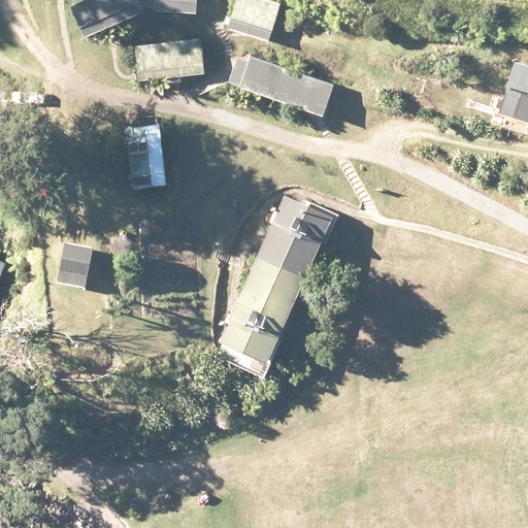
[(70,0),(65,3),(81,39),(147,9),(143,0),(70,0)]
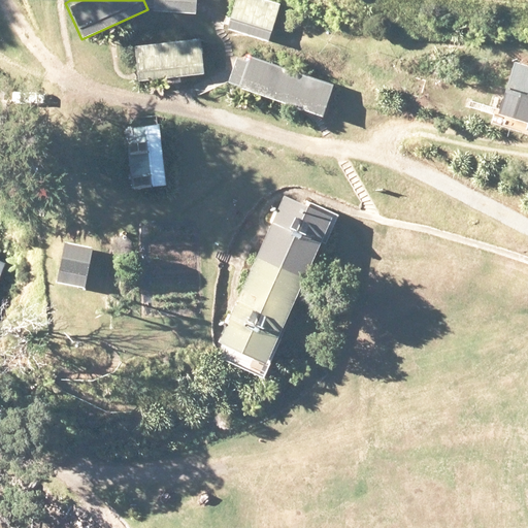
[(157,0),(157,11),(198,12),(197,0),(157,0)]
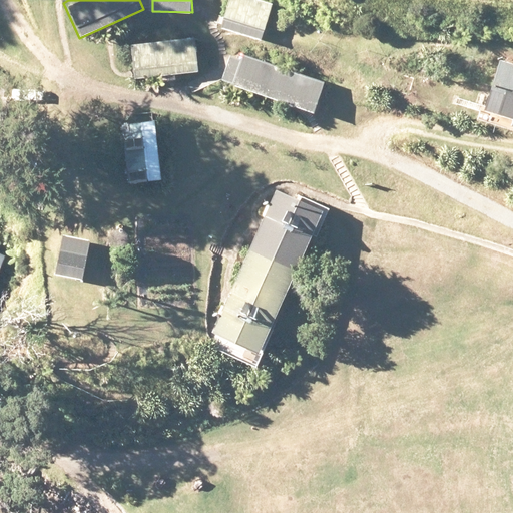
[(228,0),(219,24),(262,39),(276,2),(272,0),(228,0)]
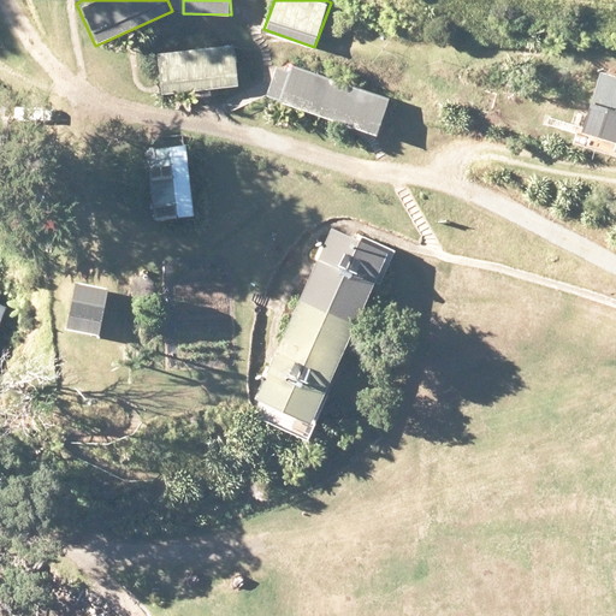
[(242,42),(164,53),(170,92),(247,81),(242,42)]
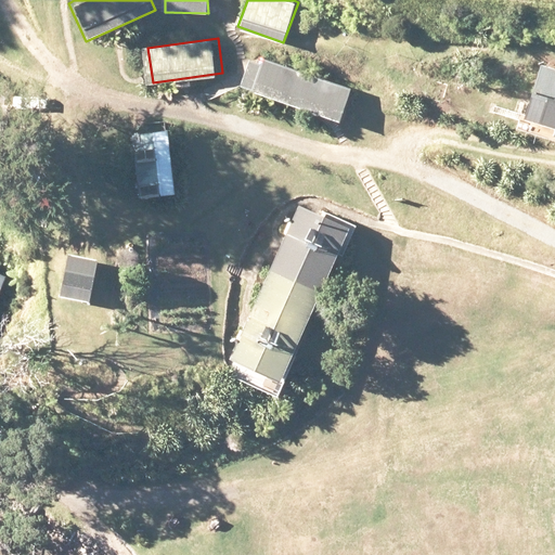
[(237,91),(337,126),(349,91),(263,61),(261,66),(247,62),(237,91)]
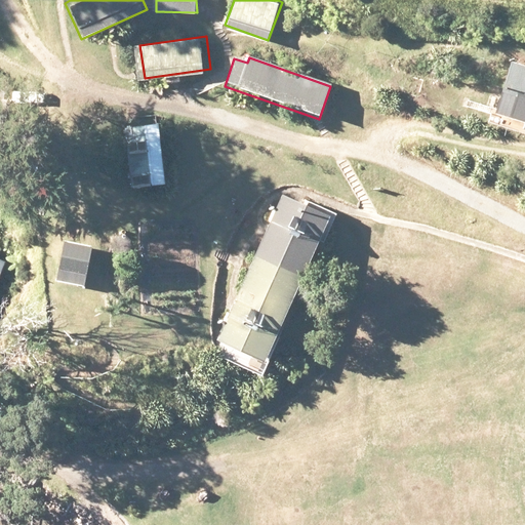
[(524,61),(510,57),(491,121),(524,130),(524,61)]
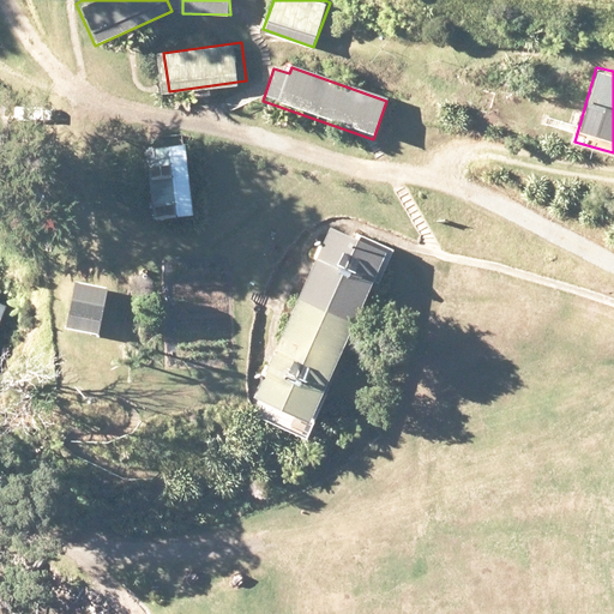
[(145,150),(154,221),(193,217),(186,145),(145,150)]
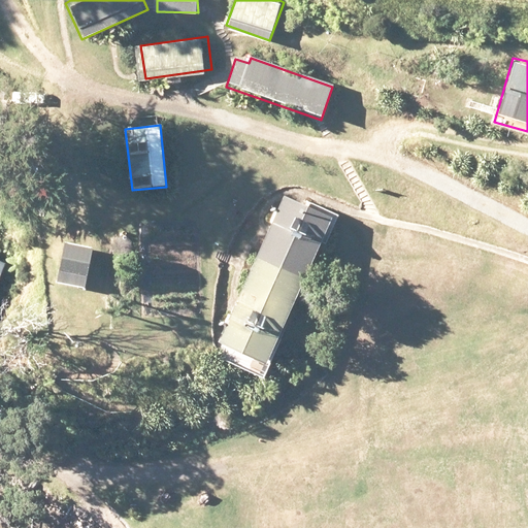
[(217,341),(264,364),(334,215),(287,193),(217,341)]
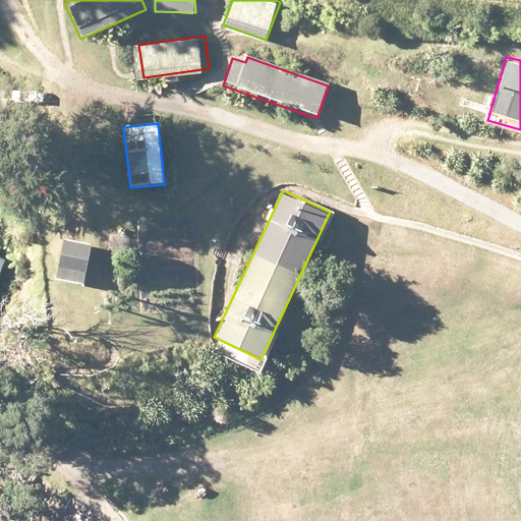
[(92,246),(63,241),(55,280),(84,286),(92,246)]
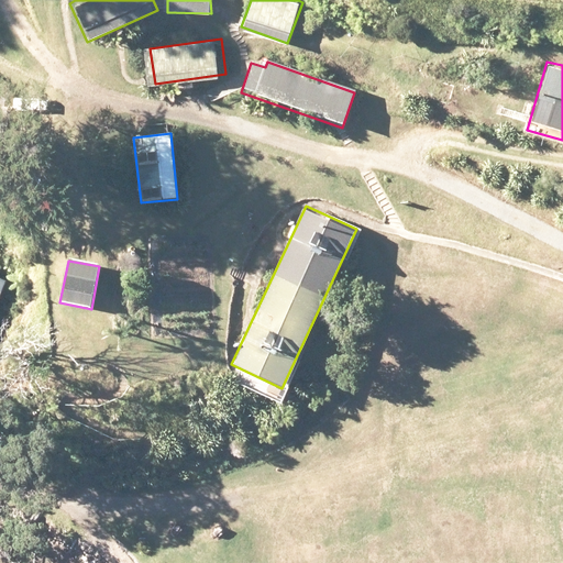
All buildings are outlined.
